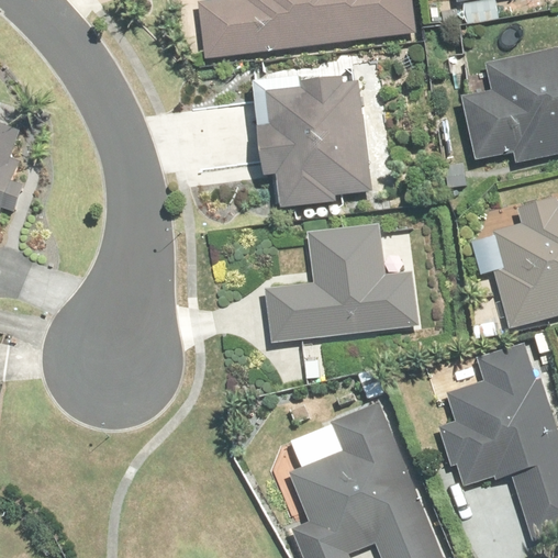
[(223,0),(199,3),(205,58),(411,32),(406,0),(223,0)]
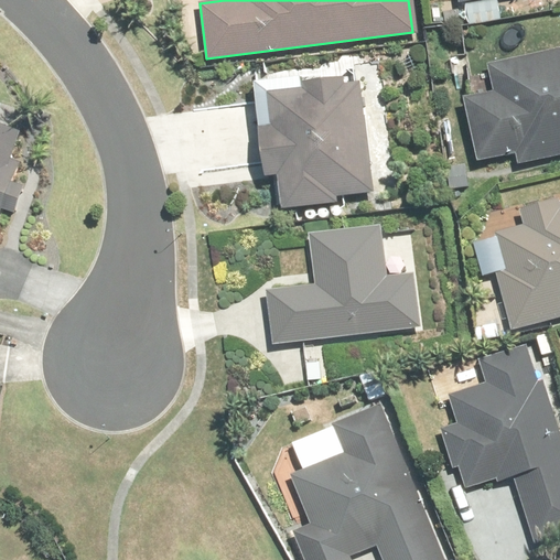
[(559,45),(490,62),(495,89),(462,97),(475,162),(514,153),(516,164),(559,154),(559,45)]
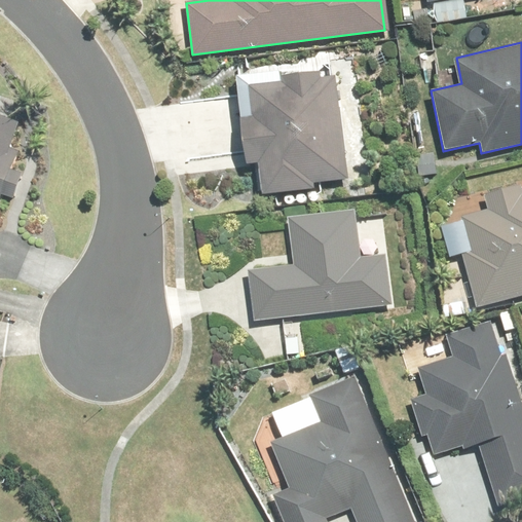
[(348,180),(332,71),(237,85),(249,164),(258,163),(262,193),(348,180)]
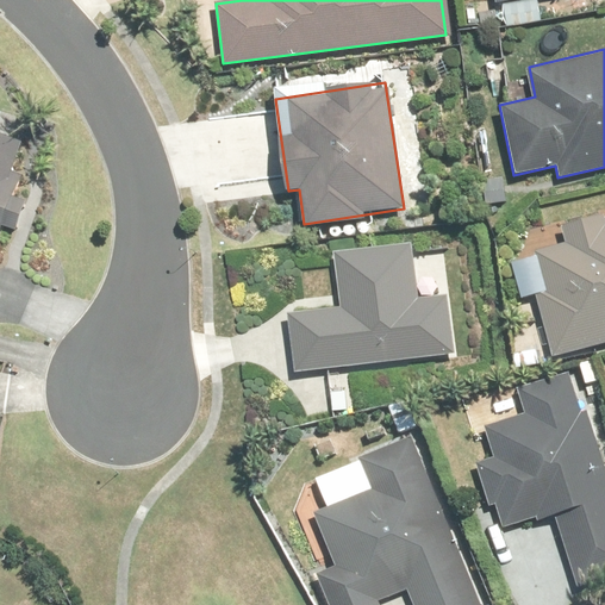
[(27,149),(0,138),(0,238),(6,241),(31,179),(18,173),(27,149)]
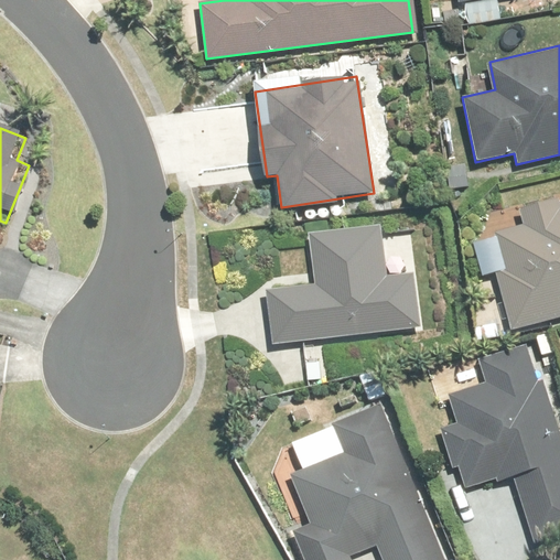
[(559,198),(521,210),(525,225),(470,239),(480,277),(495,272),(510,330),(559,315),(559,198)]
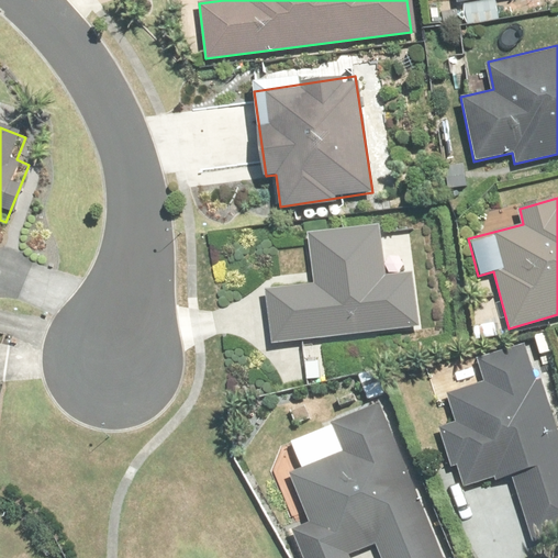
[(383,275),(376,225),(307,234),(313,282),(266,290),(274,345),(415,325),(408,271),(383,275)]
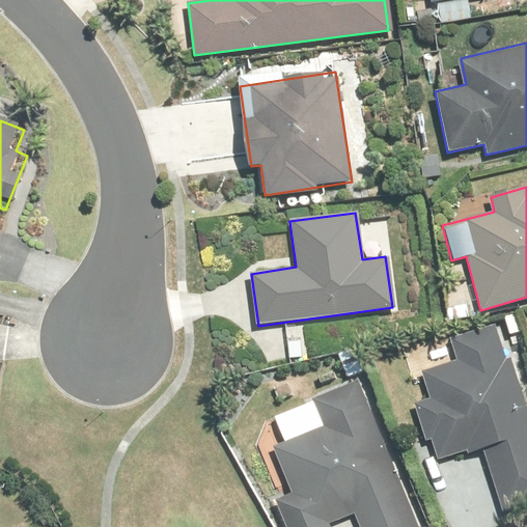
[(526,496),(526,415),(496,321),(448,336),(456,360),(421,371),(430,396),(414,401),(434,462),(486,445),(505,503),(526,496)]
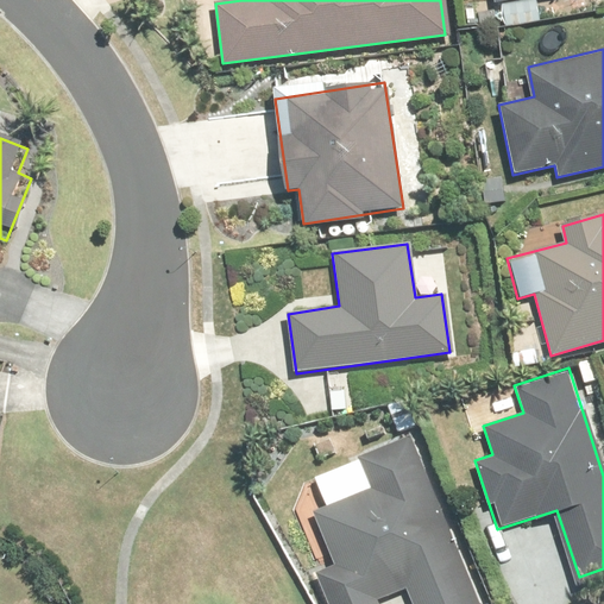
[(478,603),(410,438),(314,477),(327,507),(315,511),(337,564),(316,571),(329,603),(381,603),(379,598),(410,585),(417,603),(478,603)]
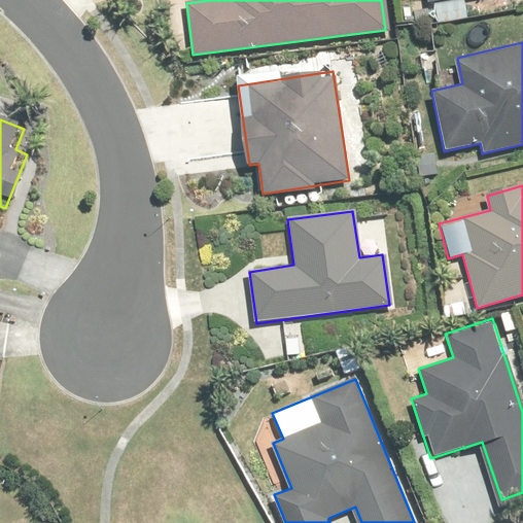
All buildings are outlined.
